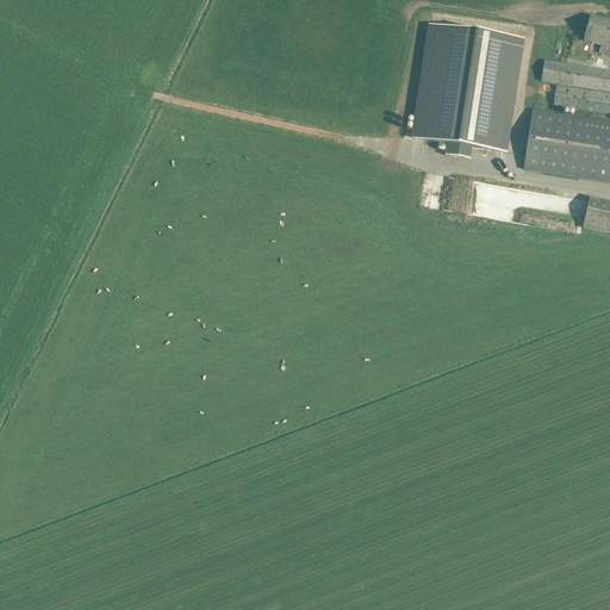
[(609,22),(590,17),(583,41),(601,45),(598,54),(599,54),(609,56),(609,22)]
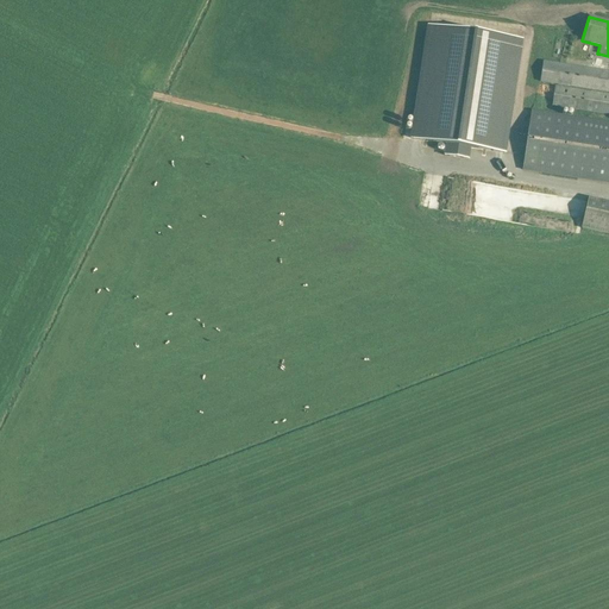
[(506,152),(522,39),(427,26),(410,139),(445,144),(444,157),(469,161),(470,148),(506,152)]
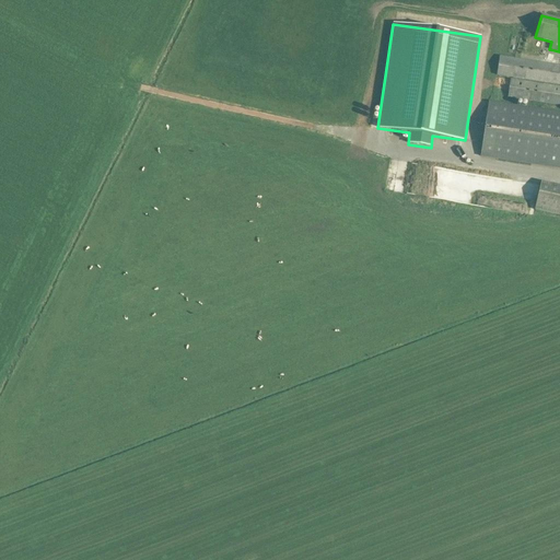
[(559,66),(499,56),(496,74),(559,84),(559,66)]
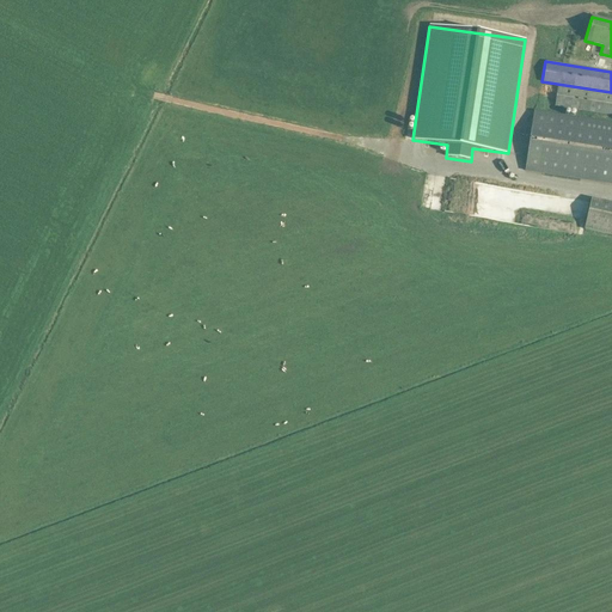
[(554,106),(611,115),(611,96),(556,89),(554,106)]
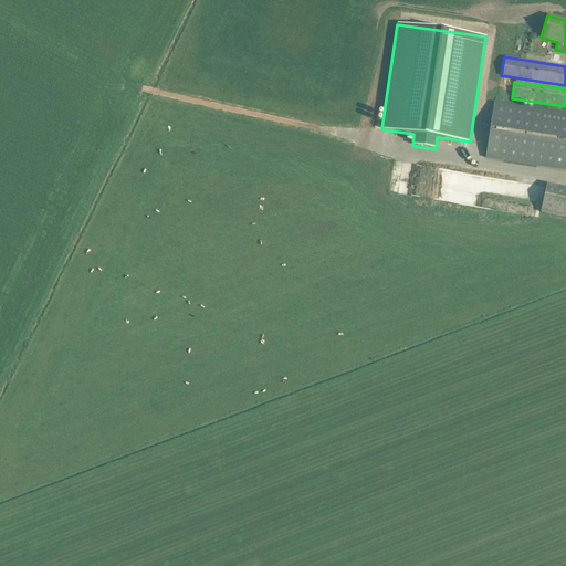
[(565,170),(565,113),(494,103),(485,158),(565,170)]
